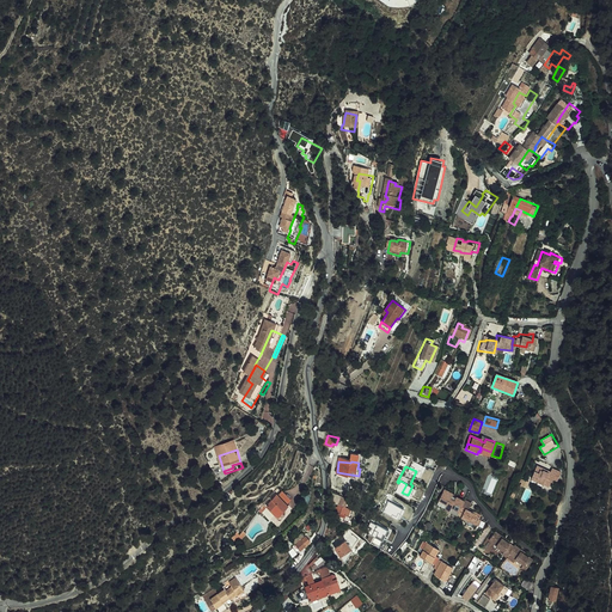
[(533,478),(544,483),(544,484),(550,487),(551,482),(552,482),(554,479),(557,481),(561,472),(552,469),(551,473),(537,467),(533,478)]
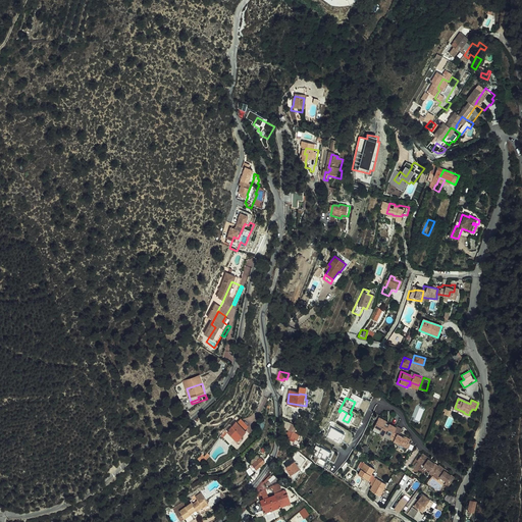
[(338,417),(343,420),(347,413),(342,410),(340,412),(341,412),(338,417)]
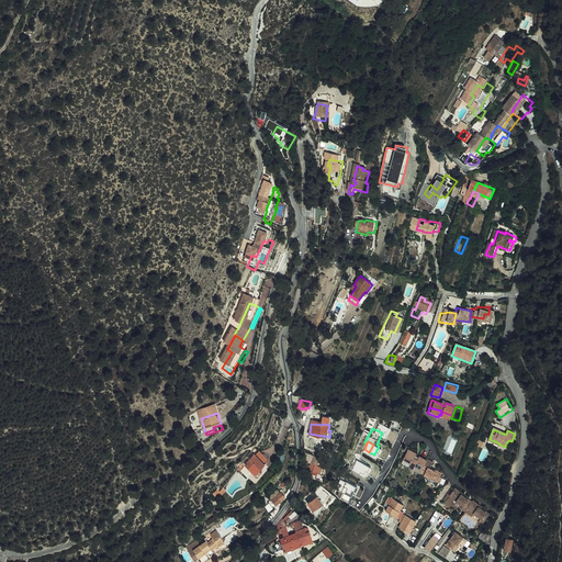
[(417,451),(411,448),(405,458),(413,462),(411,464),(411,465),(422,471),(426,463),(428,458),(422,454),(419,458),(416,456),(417,451)]
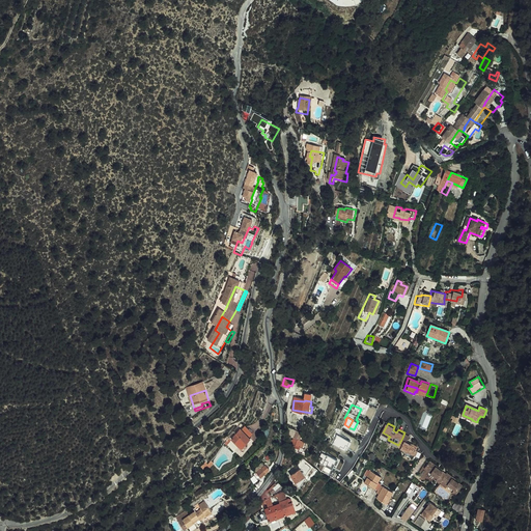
[(231,438),(240,446),(239,447),(244,452),(248,447),(247,445),(252,439),(250,437),(253,435),(245,425),(231,438)]
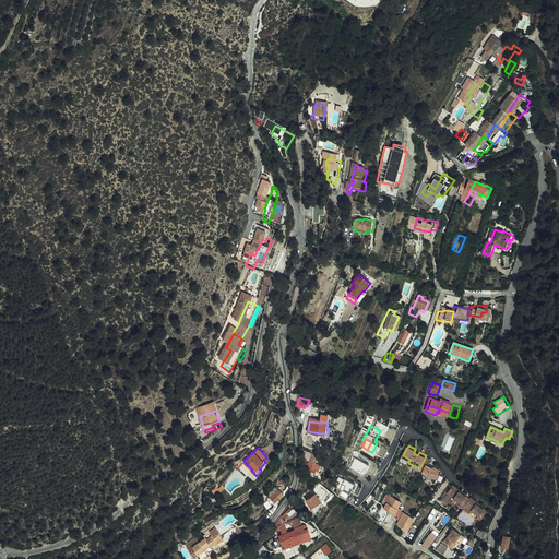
[(308,465),(320,470),(323,463),(308,458),(307,461),(308,461),(308,463),(308,465)]
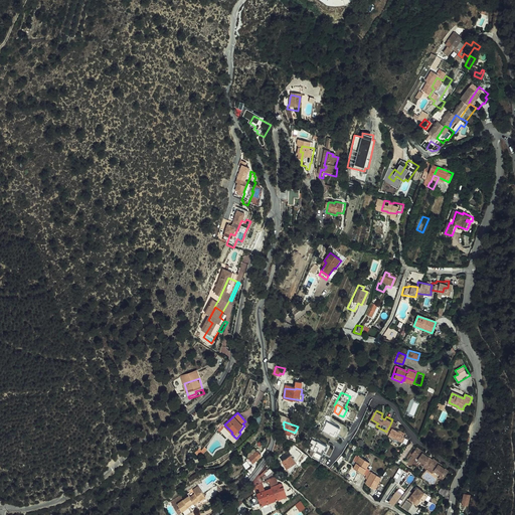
[(336,437),(340,427),(327,421),(323,431),(336,437)]
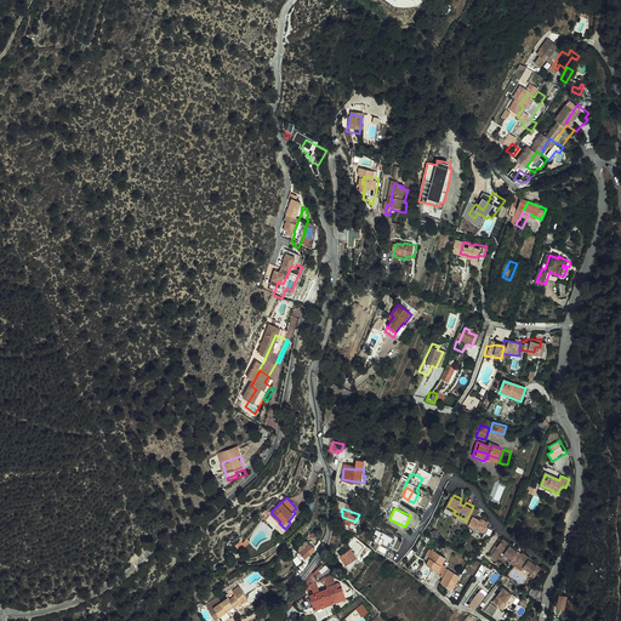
[(280,522),(271,512),(267,516),(268,518),(272,516),(279,523),(280,522)]
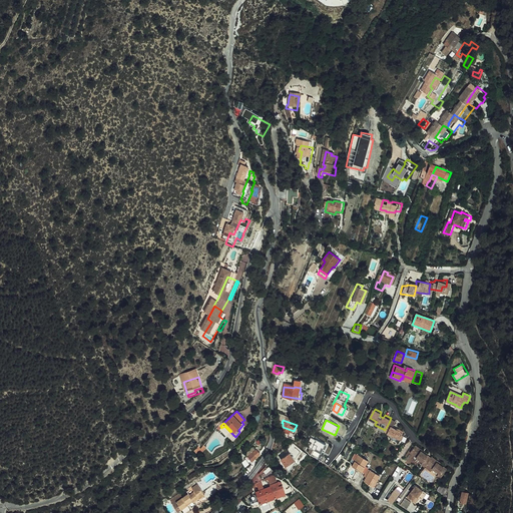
[(401,438),(405,430),(400,427),(399,429),(395,427),(389,423),(385,430),(397,436),(401,438)]
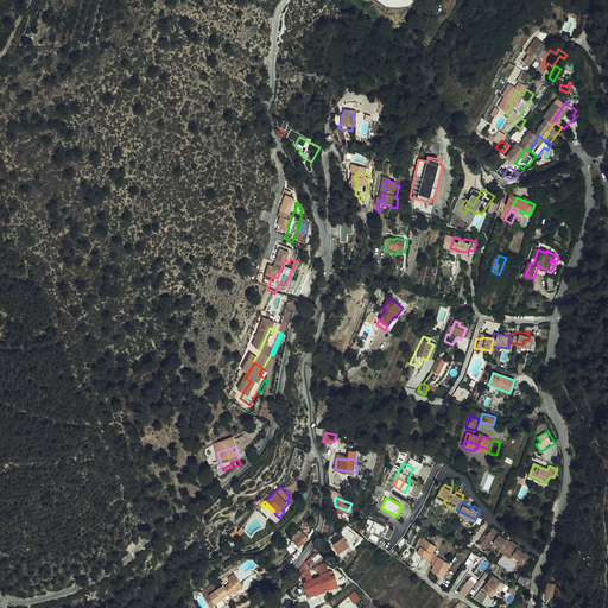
[(367,518),(362,529),(381,536),(386,525),(367,518)]
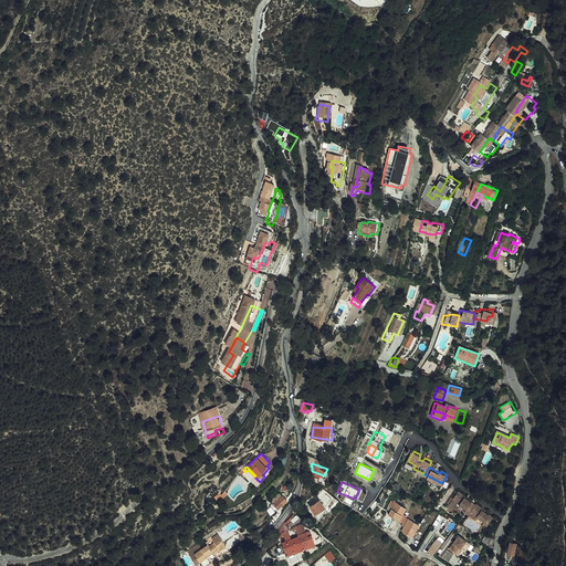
[(472,511),(478,504),(470,499),(465,495),(467,494),(460,489),(453,498),(460,502),(468,507),(465,510),(470,513),(472,511)]
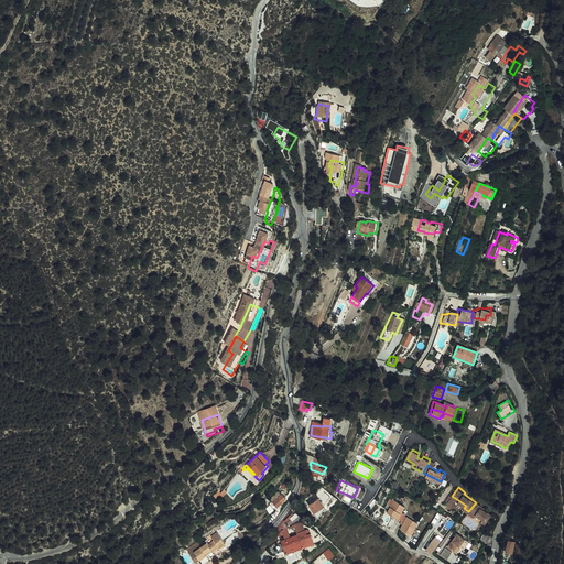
[(279,505),(288,497),(283,492),(274,500),(279,505)]
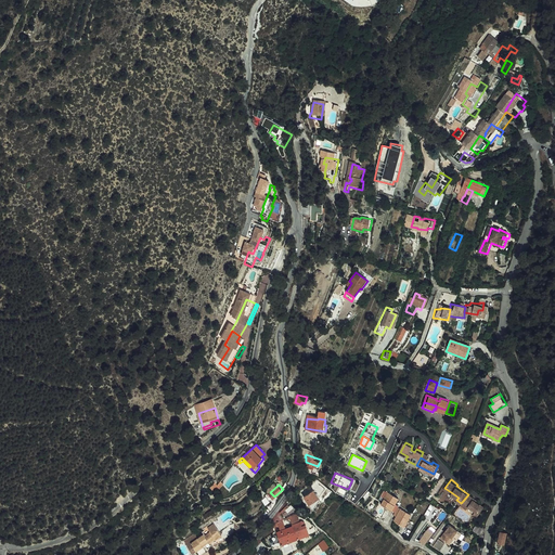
[(310,502),(320,495),(314,488),(306,494),(310,502)]
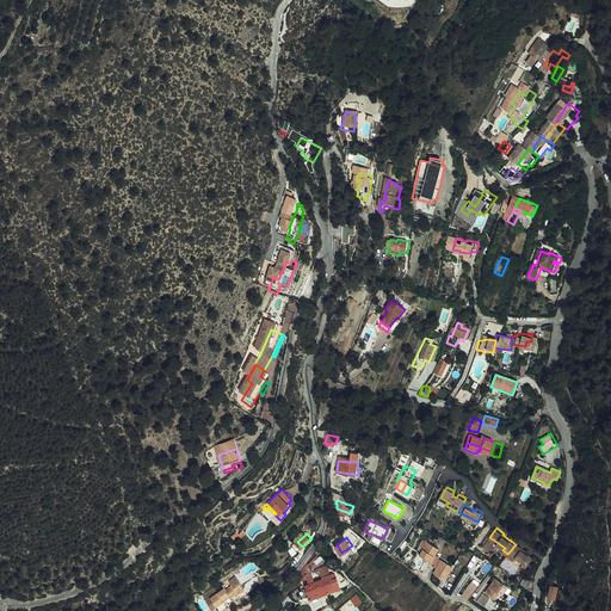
[(433,557),(440,543),(430,537),(423,551),(433,557)]
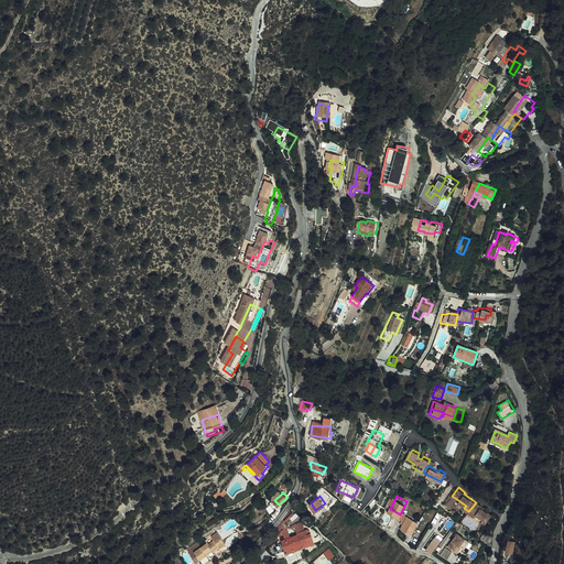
[(476,502),(470,509),(477,513),(484,519),(481,521),(486,524),(492,514),(486,510),(481,507),(483,506),(476,501),(476,502)]
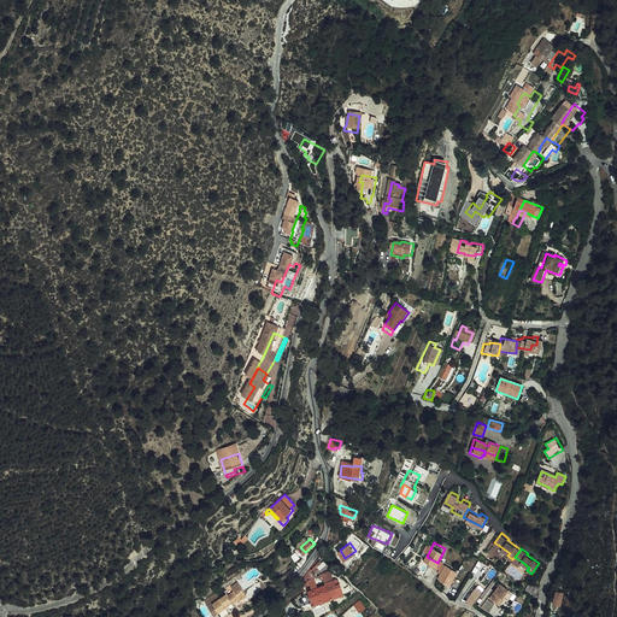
[(453,580),(457,573),(460,566),(448,560),(442,574),(453,580)]
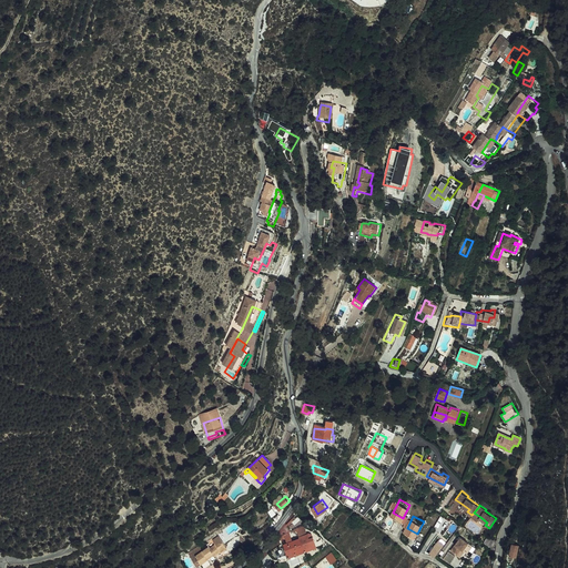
[(301,534),(308,531),(306,524),(298,526),(301,534)]
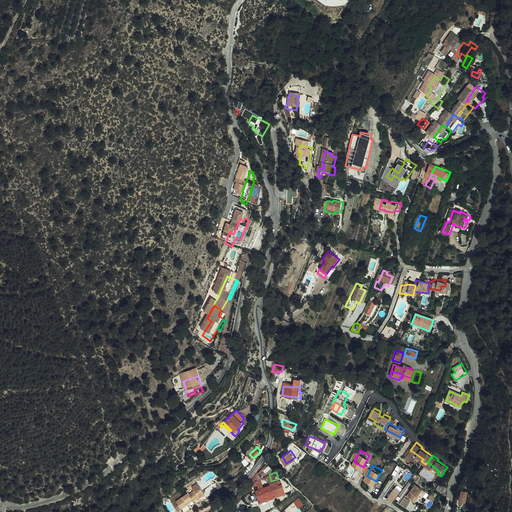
[(271,481),(271,482),(264,485),(260,486),(257,487),(260,499),(286,491),(283,482),(279,483),(278,479),(271,481)]
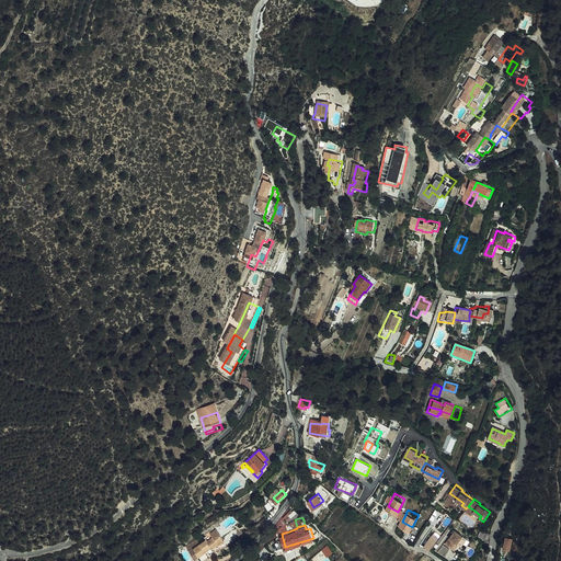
[(205,534),(206,535),(210,544),(212,546),(214,550),(226,544),(217,527),(205,534)]
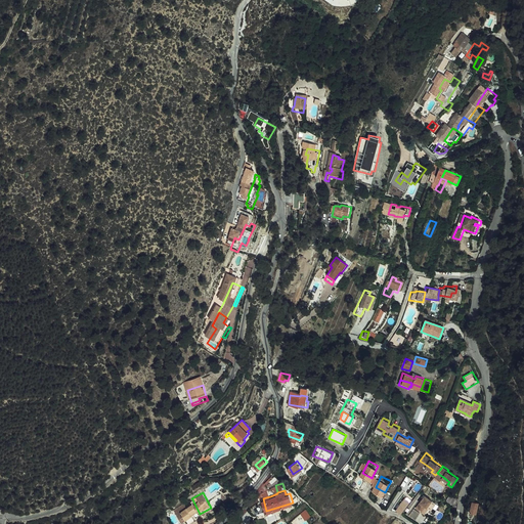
[(425,494),(418,508),(424,511),(427,505),(428,506),(433,498),(425,494)]
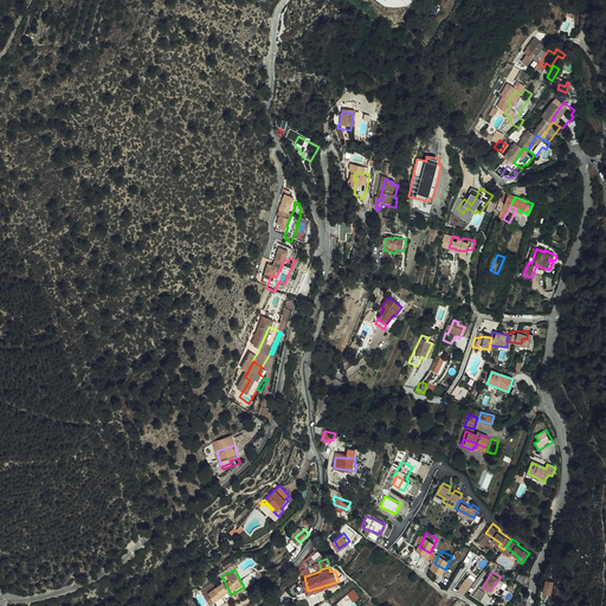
[(463,593),(474,580),(469,575),(466,578),(468,579),(459,591),(463,593)]
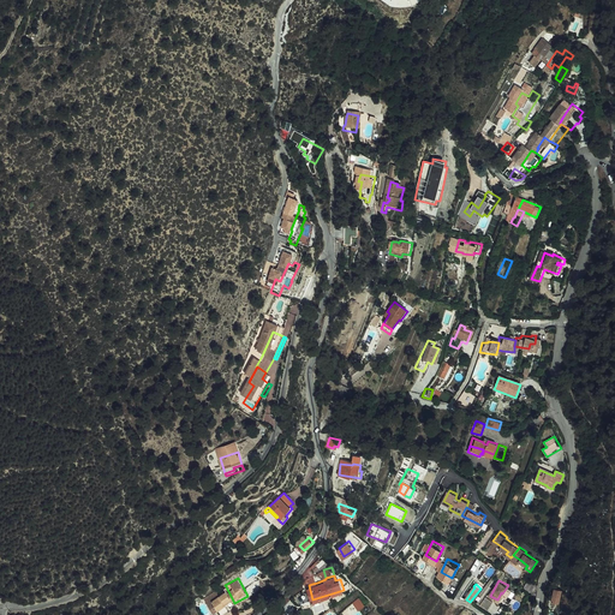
[(224,599),(231,596),(226,586),(210,595),(219,611),(227,607),(225,602),(224,599)]
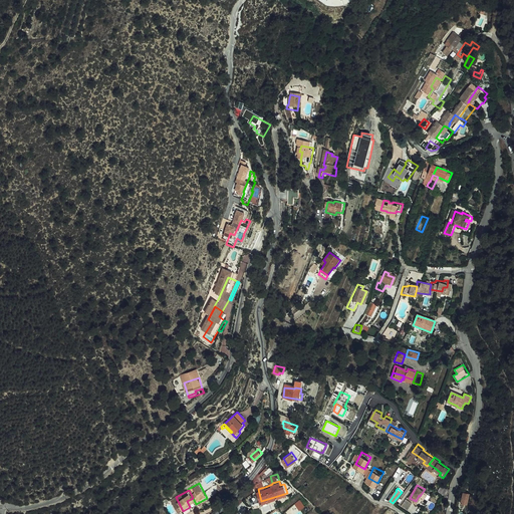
[(465,490),(462,501),(468,503),(471,492),(465,490)]
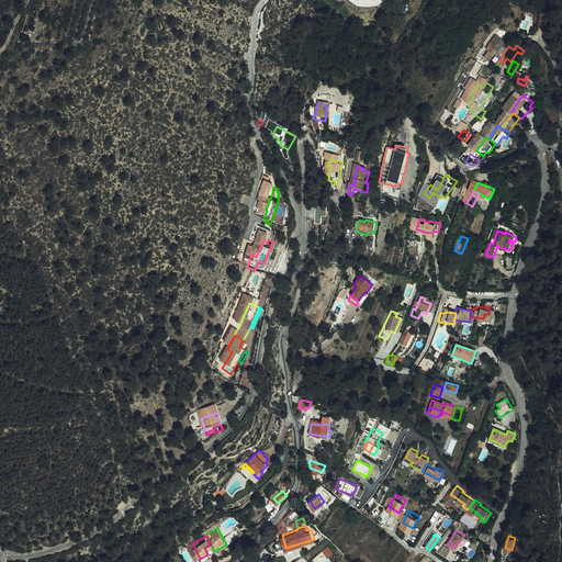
[(328,558),(334,553),(328,546),(323,551),(328,558)]
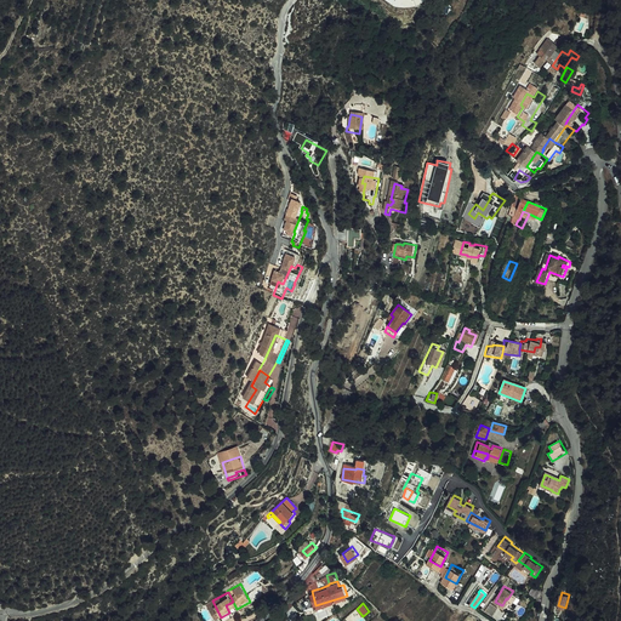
[(490,603),(485,611),(494,617),(500,609),(490,603)]
